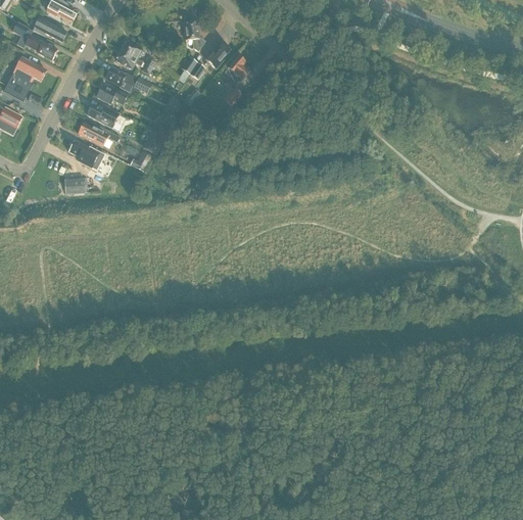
[(51,1),(46,9),(56,14),(57,12),(73,20),(77,11),(67,7),(69,3),(63,0),(49,0),(51,1)]
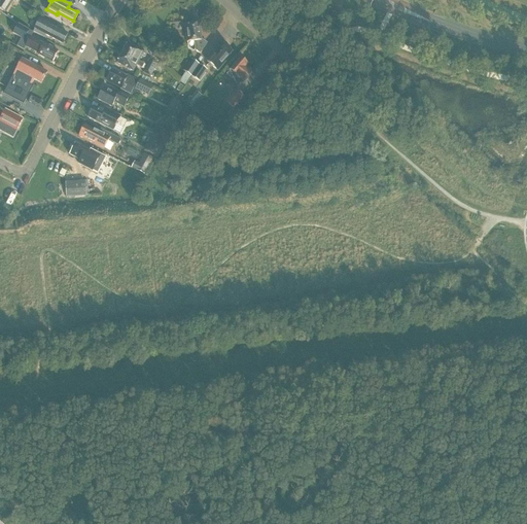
[(44,35),(45,32),(62,41),(67,31),(39,16),(33,29),(44,35)]
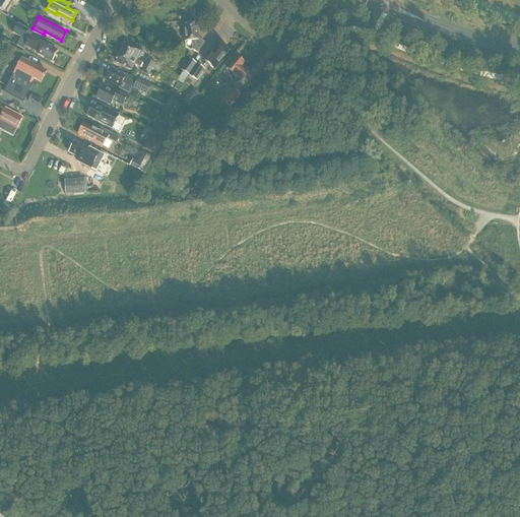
[(12,30),(23,37),(28,27),(17,21),(12,30)]
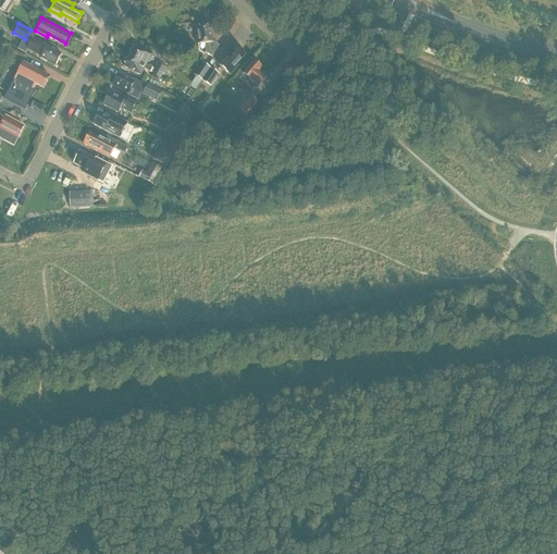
[(211,53),(219,42),(213,38),(212,32),(211,32),(210,23),(196,24),(198,41),(208,40),(208,46),(206,49),(211,53)]
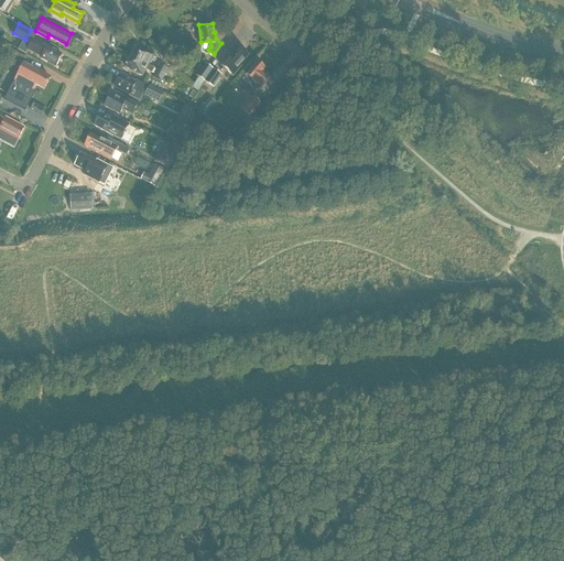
[(40,55),(55,64),(62,52),(46,44),(32,36),(28,47),(41,54),(40,55)]
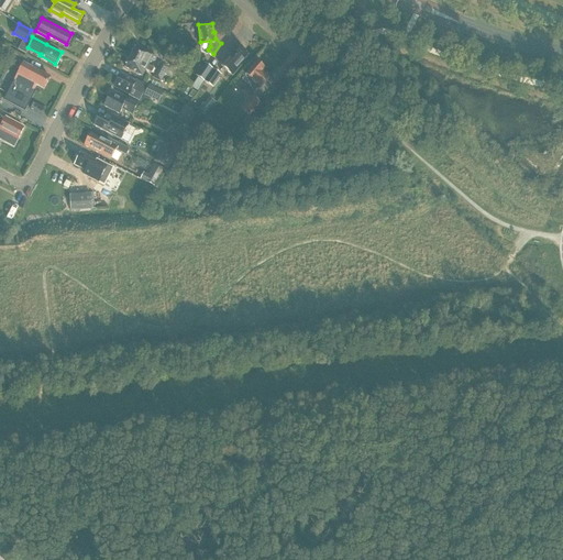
[(227,56),(221,63),(225,67),(231,72),(247,52),(246,51),(246,50),(244,46),(242,47),(238,43),(227,56)]
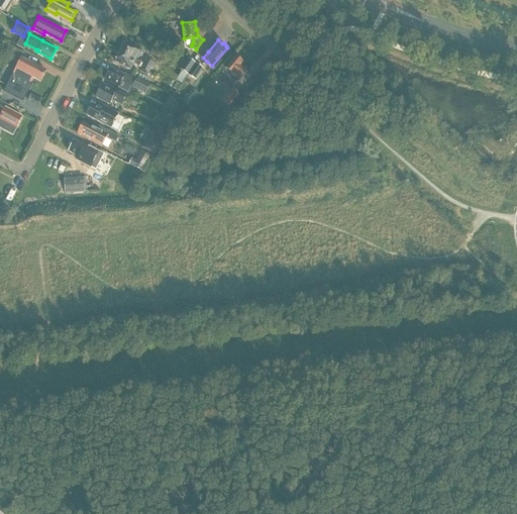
[(125,40),(120,49),(135,58),(140,47),(125,40)]
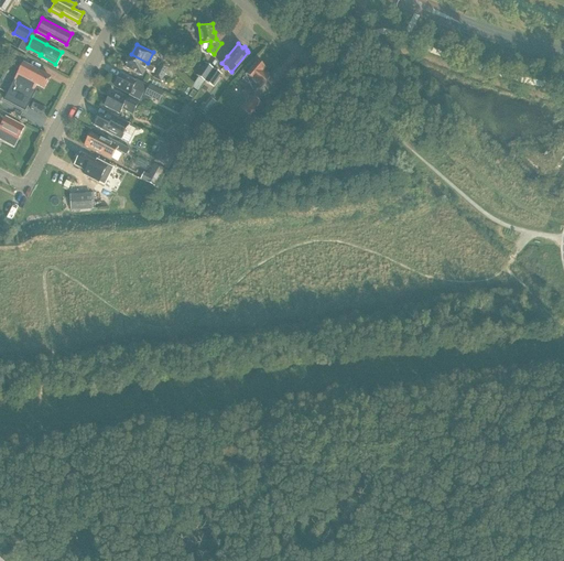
[(20,67),(3,98),(24,109),(35,89),(33,88),(36,83),(44,86),(50,75),(23,61),(26,54),(14,49),(9,61),(20,67)]
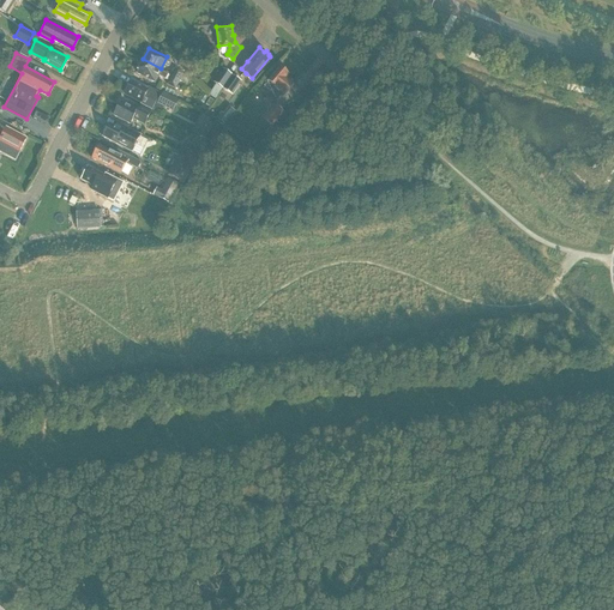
[(168,72),(161,68),(143,59),(137,70),(155,79),(158,73),(166,77),(168,72)]
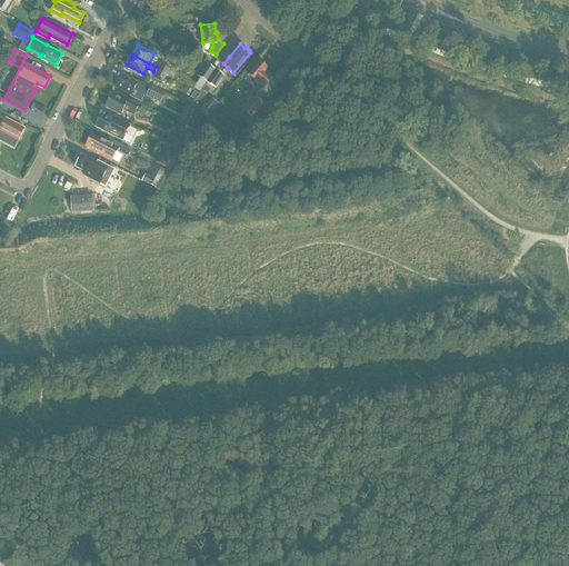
[(271,76),(268,73),(265,70),(268,66),(259,59),(248,72),(245,77),(252,83),(248,88),(253,92),(261,83),(263,85),(271,76)]
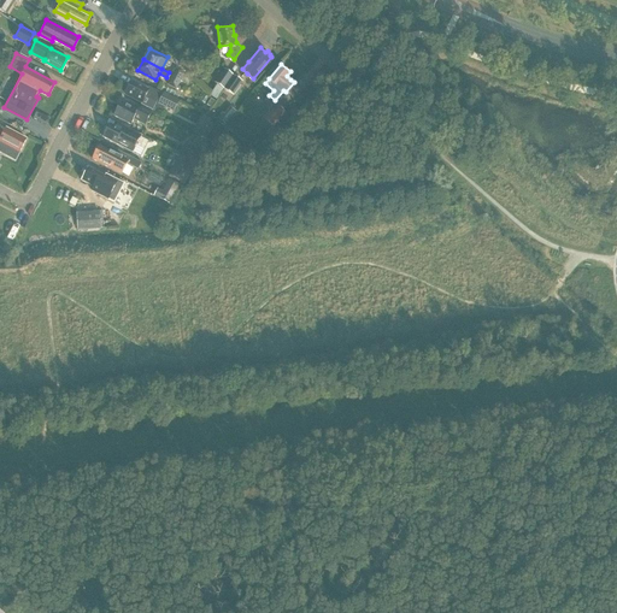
[(175,66),(171,74),(180,78),(183,71),(175,66)]
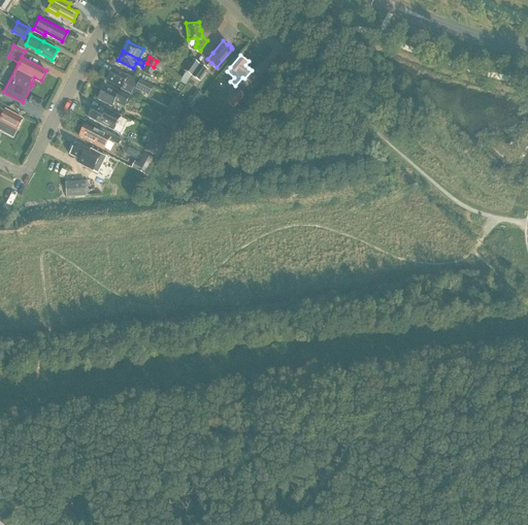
[(191,73),(199,62),(192,57),(184,68),(186,69),(179,78),(185,83),(191,73)]
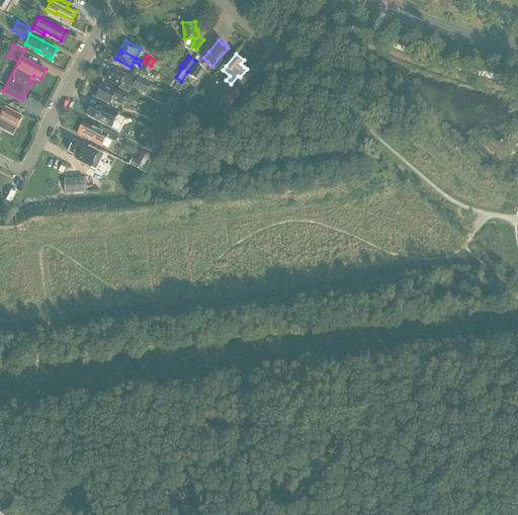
[(202,66),(195,61),(187,72),(195,77),(202,66)]
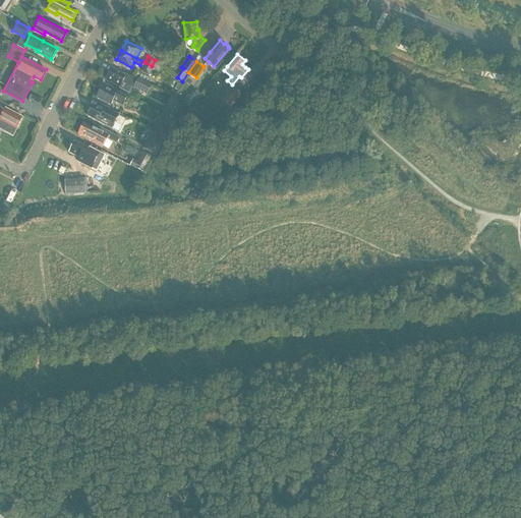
[(149,72),(152,66),(145,62),(141,68),(149,72)]
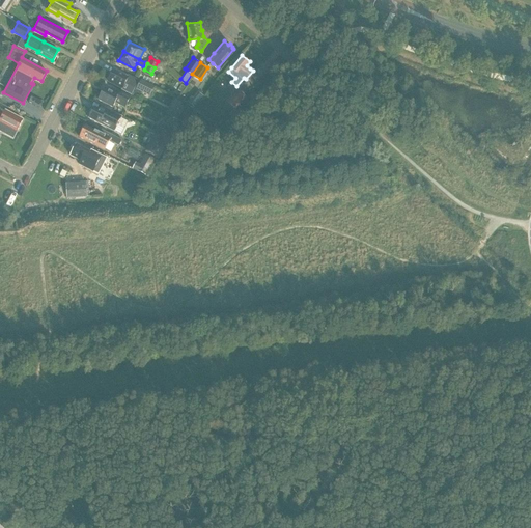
[(113,67),(108,79),(132,91),(138,78),(129,73),(128,75),(113,67)]
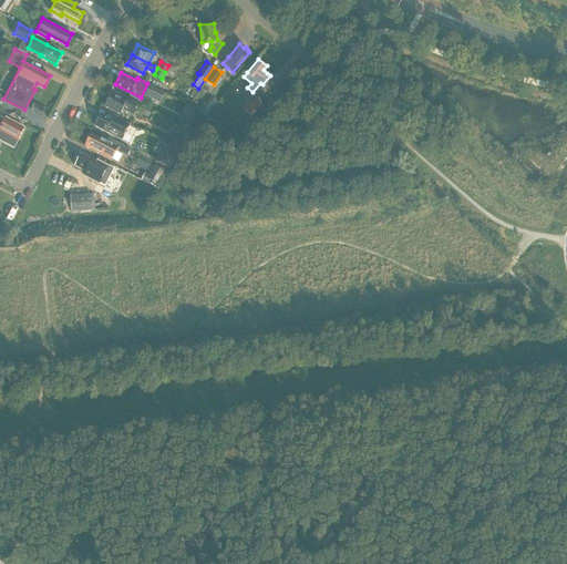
[(164,90),(150,82),(144,93),(158,101),(164,90)]
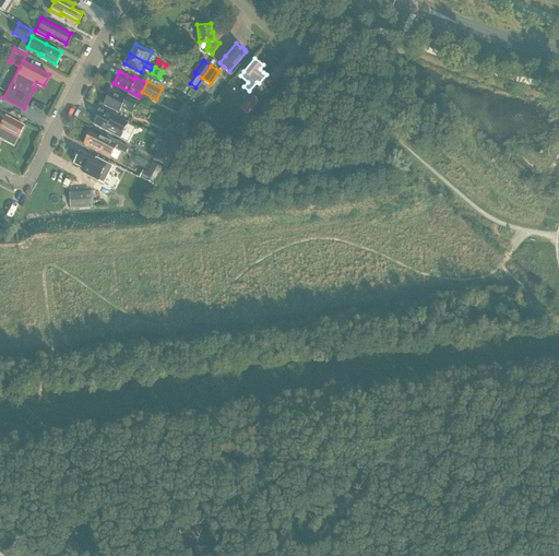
[(126,94),(123,98),(109,91),(103,103),(118,110),(120,106),(131,111),(137,99),(126,94)]
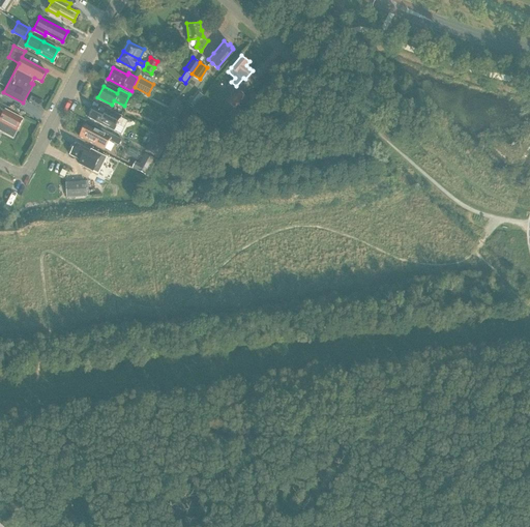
[(228,99),(234,106),(235,106),(244,94),(238,88),(228,99)]
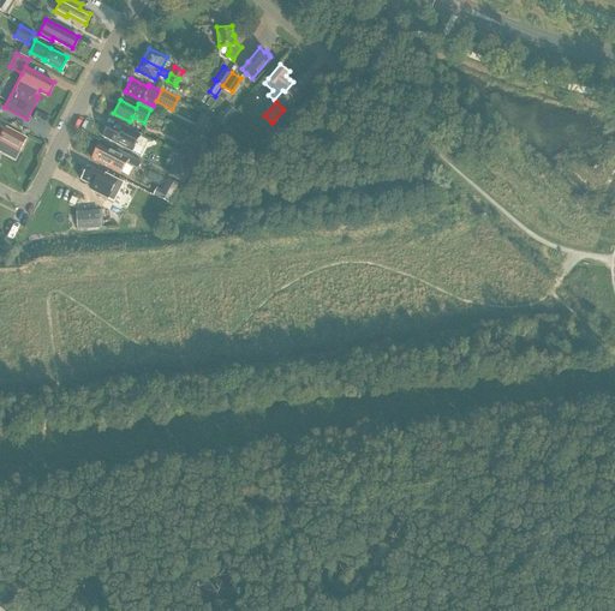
[(202,133),(210,117),(203,112),(193,130),(202,133)]
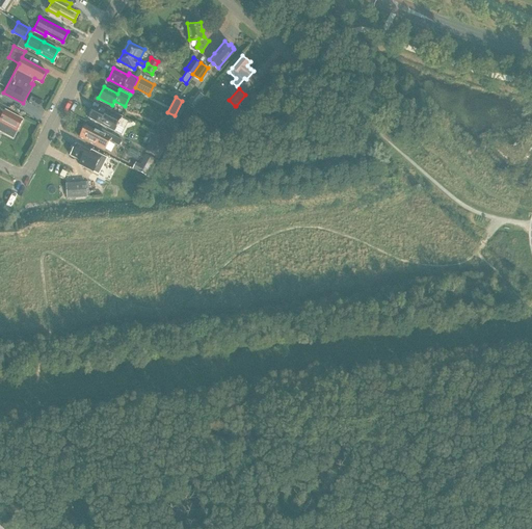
[(95,105),(88,115),(103,124),(103,123),(121,132),(128,118),(107,108),(106,111),(95,105)]
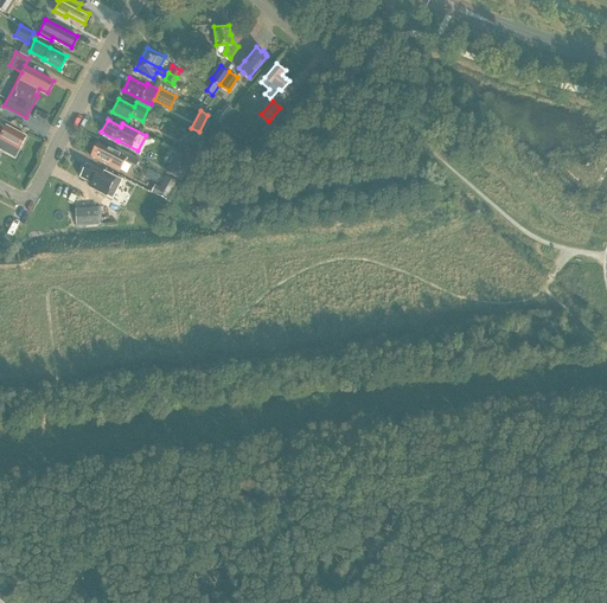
[(0,138),(19,147),(25,134),(5,124),(2,128),(0,126),(0,138)]
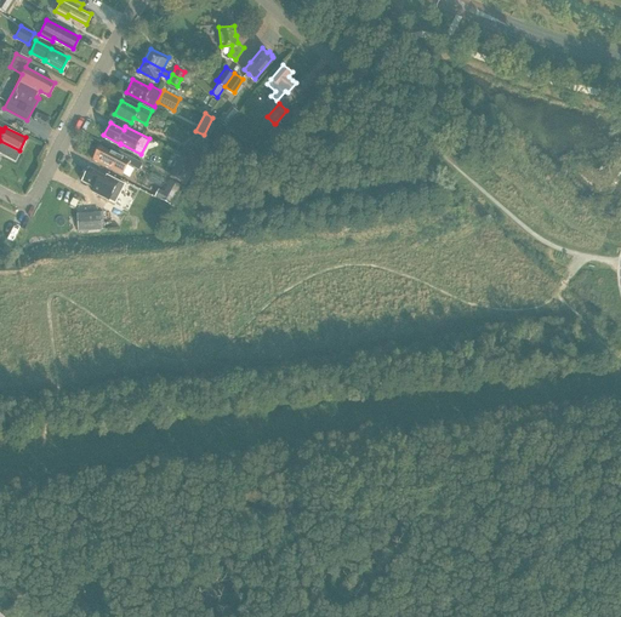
[(109,149),(100,144),(92,156),(110,166),(123,172),(127,163),(138,169),(142,160),(112,144),(109,149)]
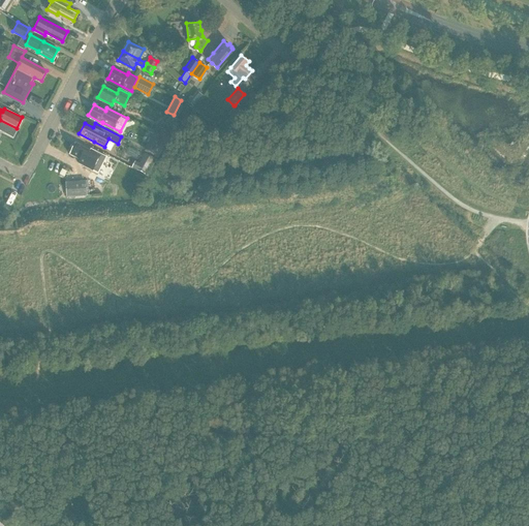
[(162,135),(153,130),(145,148),(154,152),(162,135)]
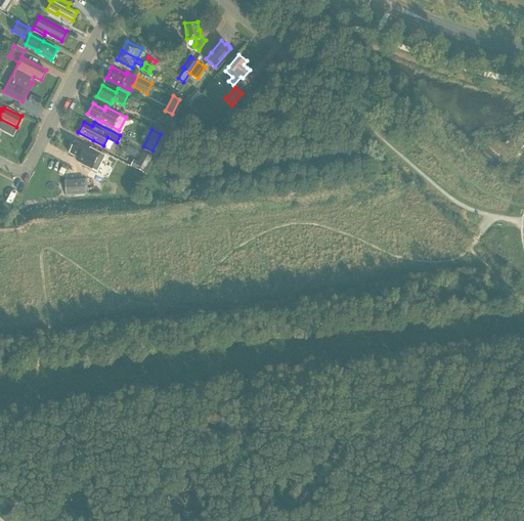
[(70,148),(69,150),(79,156),(78,160),(97,170),(105,154),(89,145),(88,147),(75,140),(72,144),(71,144),(70,147),(70,148)]
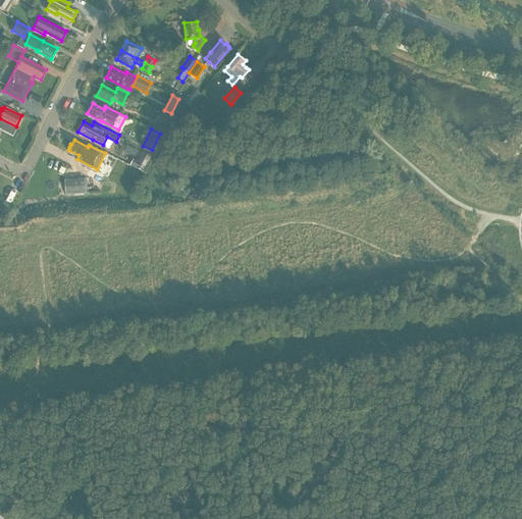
[(125,149),(137,154),(140,147),(128,142),(125,149)]
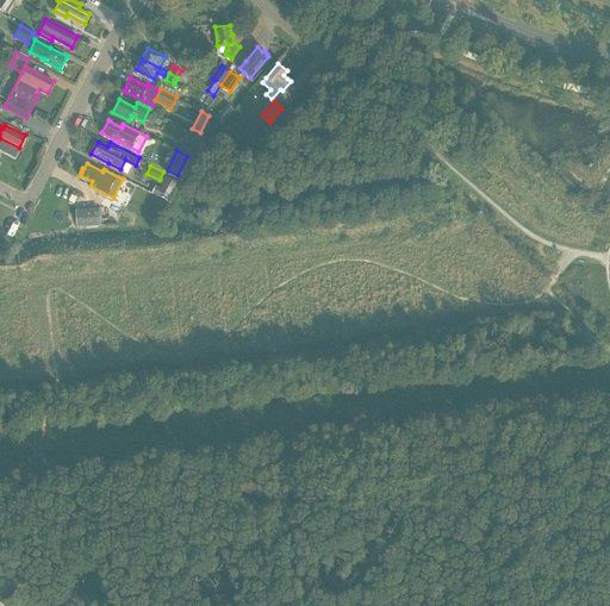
[(178,180),(167,174),(161,186),(156,182),(151,189),(167,198),(178,180)]
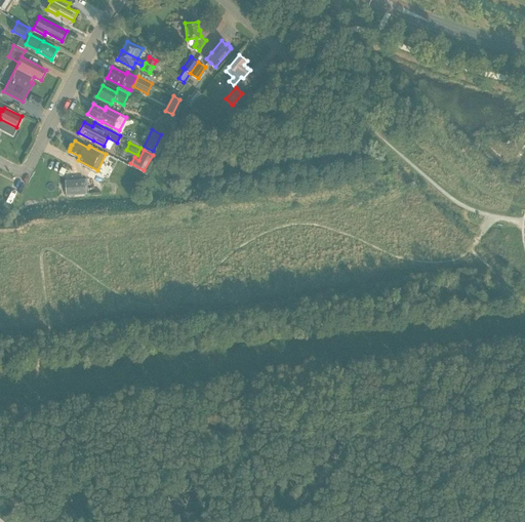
[(85,179),(72,179),(65,181),(66,193),(86,192),(85,179)]
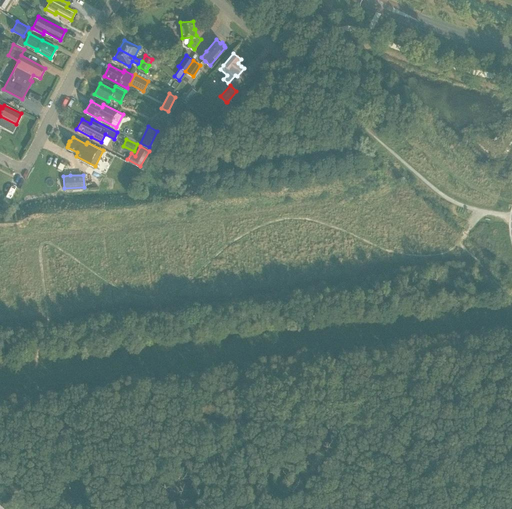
[(6,202),(16,182),(10,179),(0,199),(6,202)]
